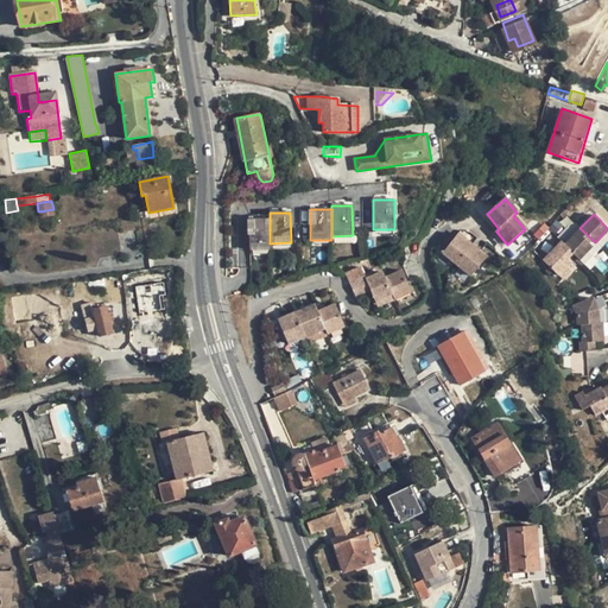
[(270,219),(248,220),(249,249),(270,249),(270,244),(270,219)]
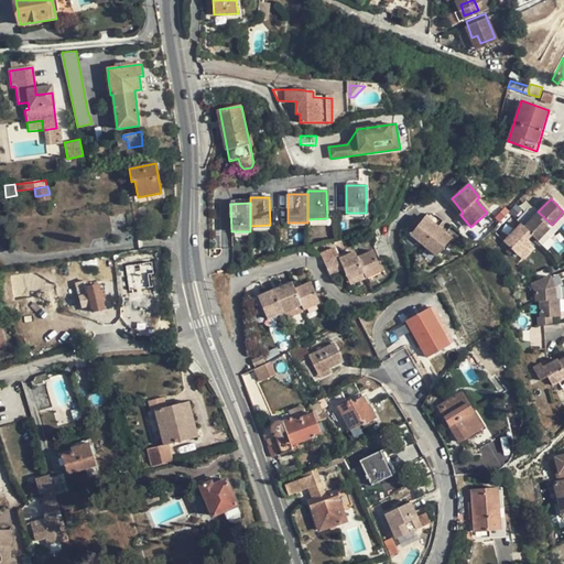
[(538,212),(523,227),(530,234),(538,240),(550,227),(545,224),(549,221),(538,212)]
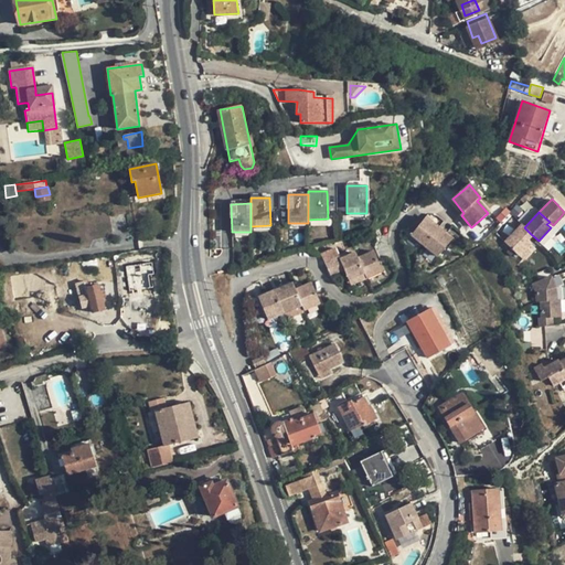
[(564,220),(561,216),(553,225),(557,230),(564,221),(564,220)]
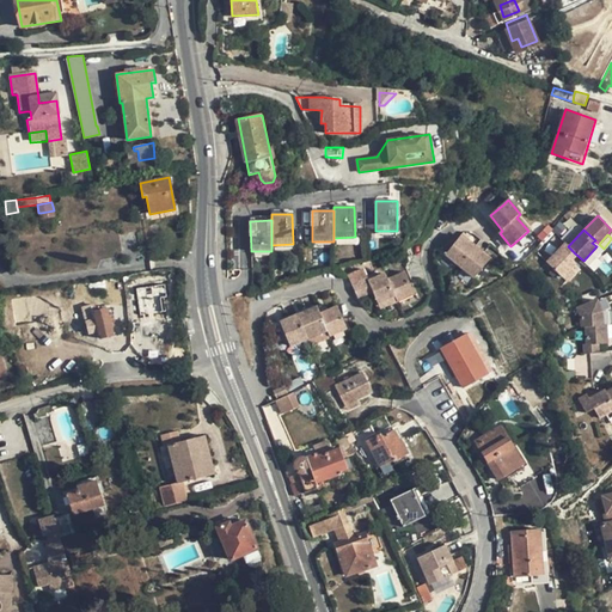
[(461,267),(476,249),(461,237),(447,256),(461,267)]
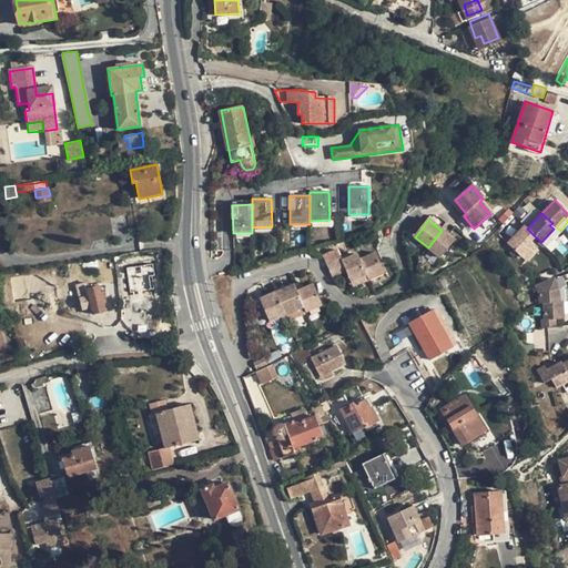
[(554,229),(541,242),(546,246),(560,231),(556,226),(553,223),(549,225),(554,229)]
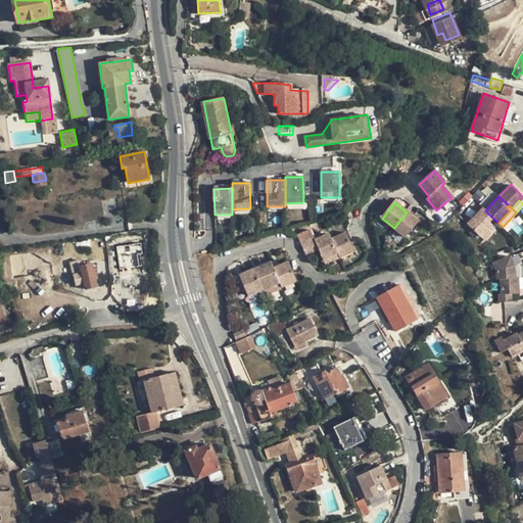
[(482,207),(467,224),(480,237),(487,229),(491,224),(487,221),(491,217),(485,210),(482,207)]
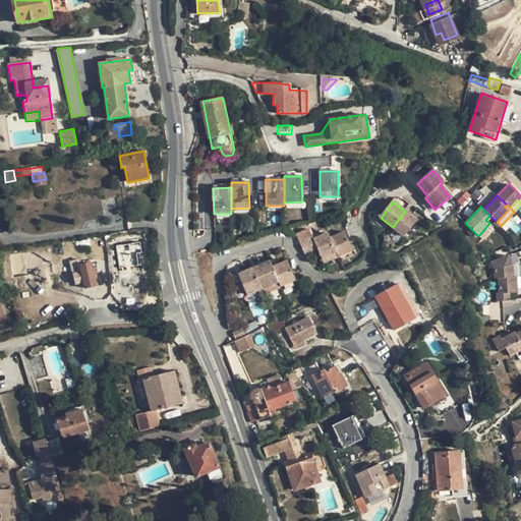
[(417,222),(405,212),(393,227),(405,237),(417,222)]
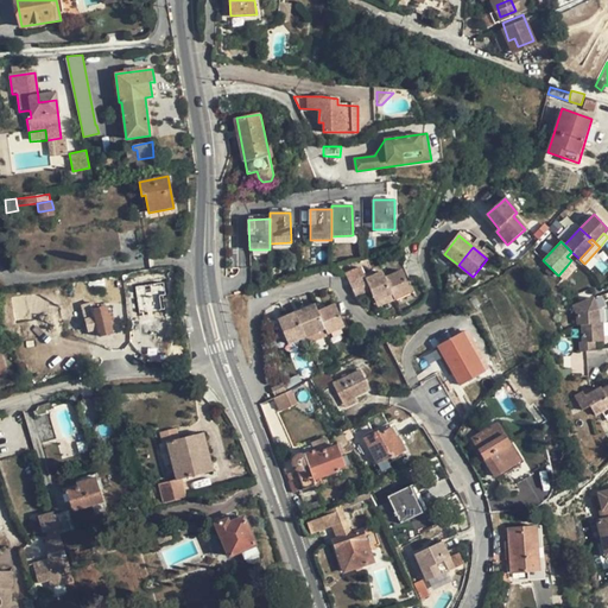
[(567,266),(558,276),(562,279),(571,270),(567,266)]
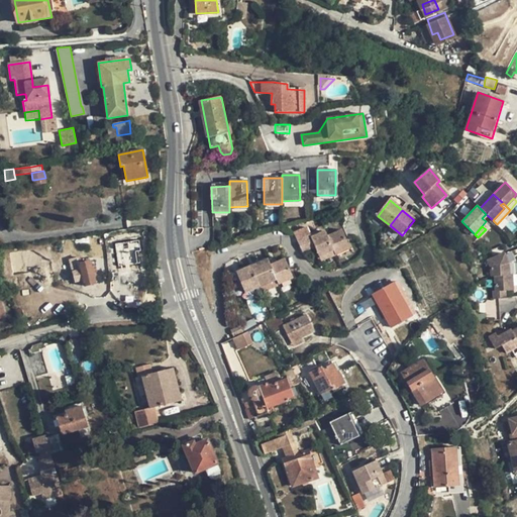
[(294,234),(297,241),(310,236),(307,229),(294,234)]
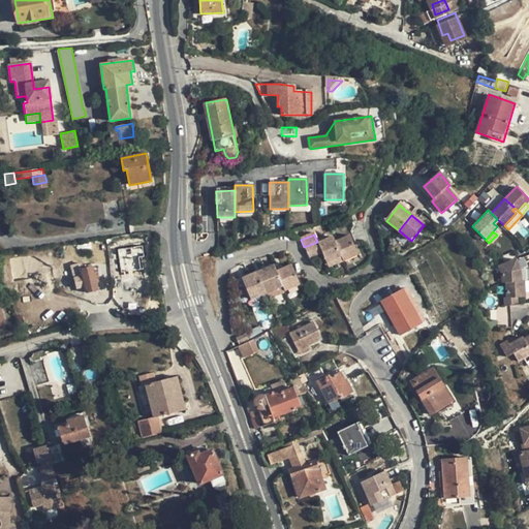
[(333,237),(317,243),(320,249),(321,253),(328,268),(343,261),(335,243),(333,237)]
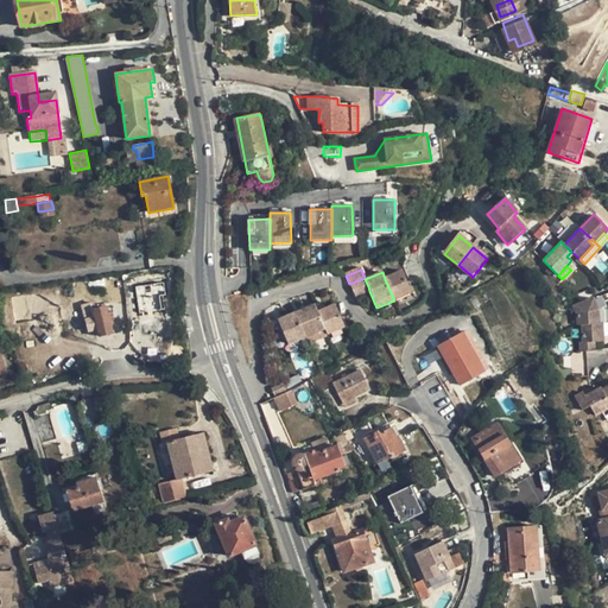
[(401,272),(385,279),(394,301),(410,293),(401,272)]
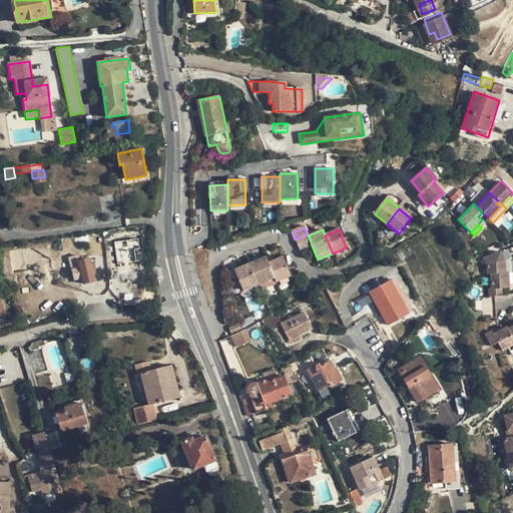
[(308,235),(308,234),(295,239),(298,247),(311,241),(308,235)]
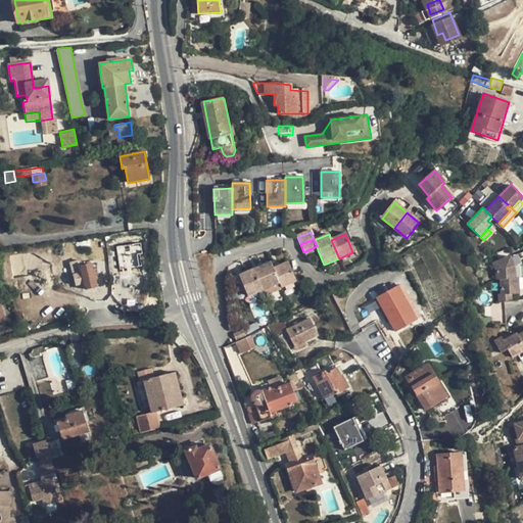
[(305,256),(318,250),(317,246),(303,252),(305,256)]
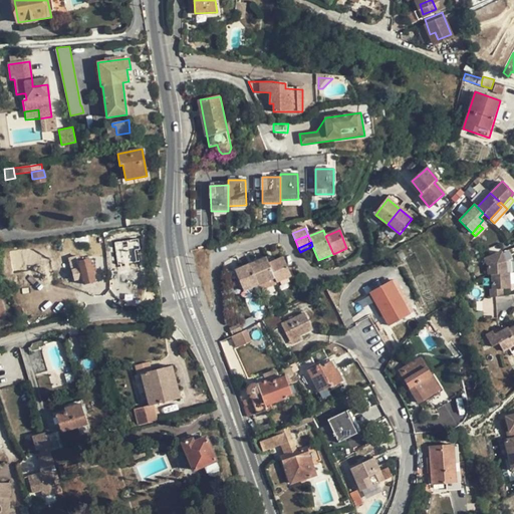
[(402,248),(396,251),(401,260),(406,257),(402,248)]
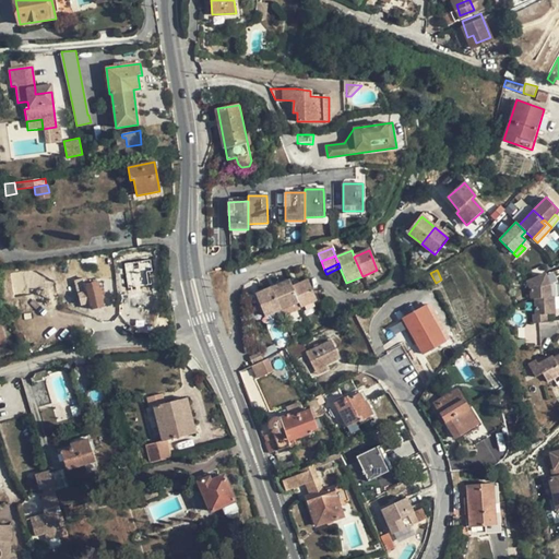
[(546,274),(527,282),(530,288),(530,298),(550,297),(550,284),(546,274)]
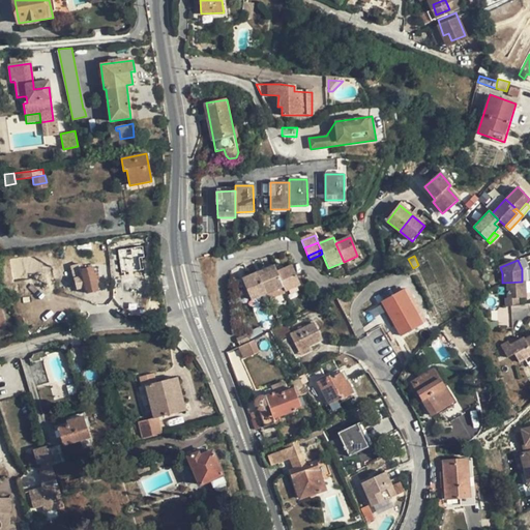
[(98,291),(92,267),(81,270),(82,276),(75,278),(78,289),(85,288),(87,294),(98,291)]
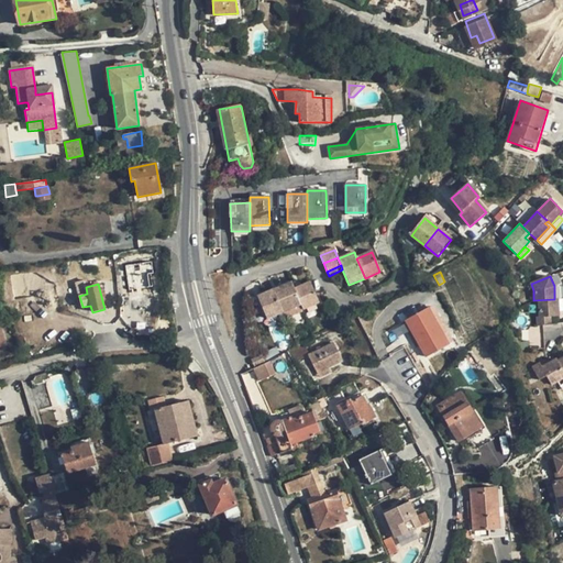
[(299,305),(293,291),(290,284),(273,291),(283,312),(299,305)]
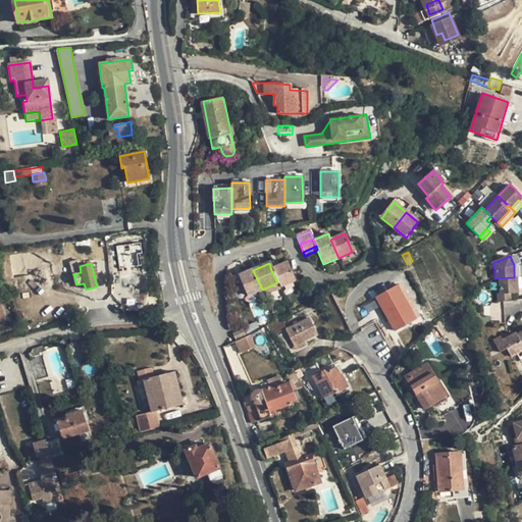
[(286,263),(271,270),(277,282),(279,289),(294,281),(286,263)]
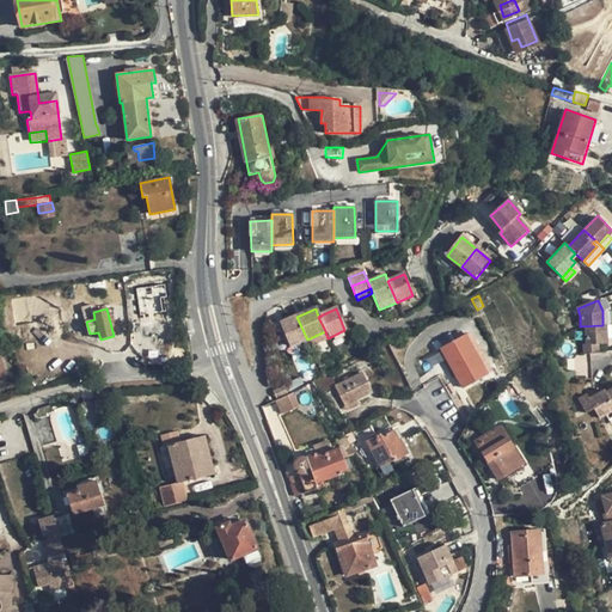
[(307,340),(297,317),(280,325),(291,348),(307,340)]
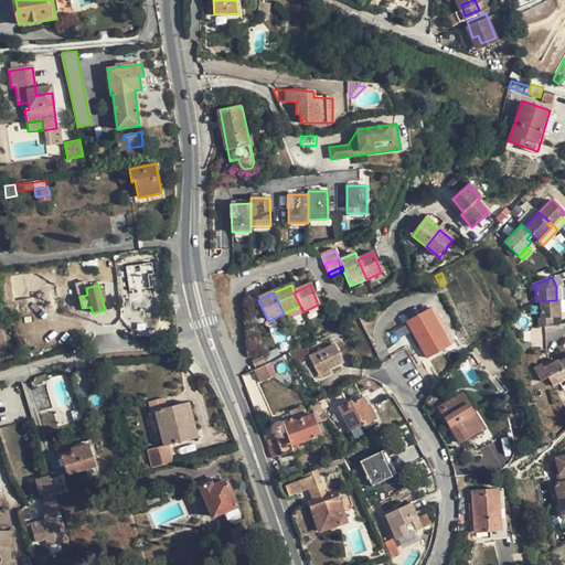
[(436,307),(430,309),(450,345),(456,343),(436,307)]
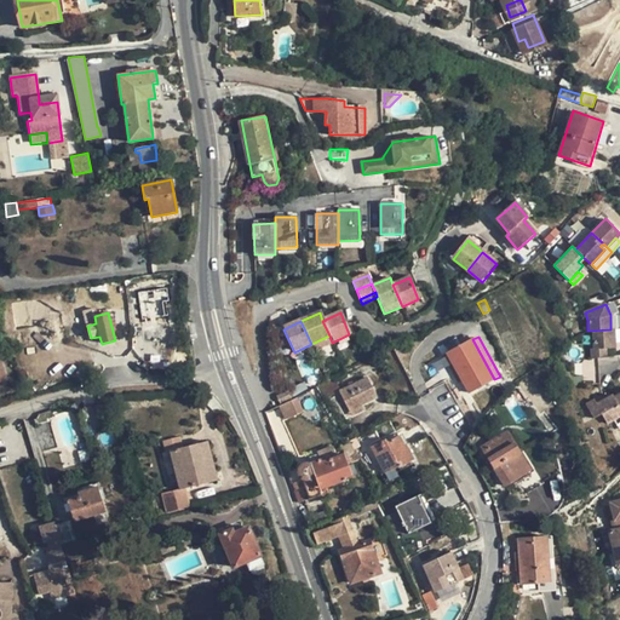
[(470,394),(494,379),(472,339),(447,354),(470,394)]
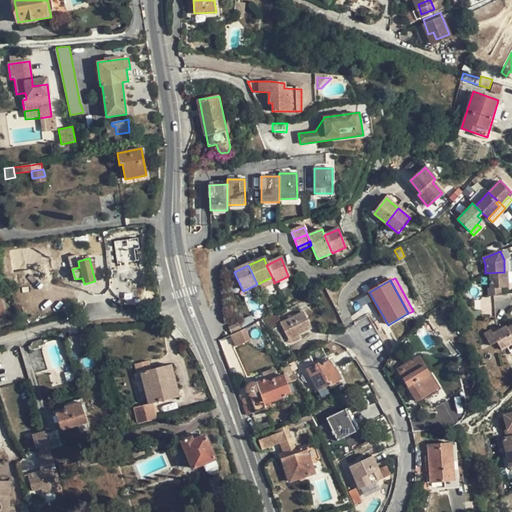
[(494,296),(480,297),(482,317),(496,316),(494,296)]
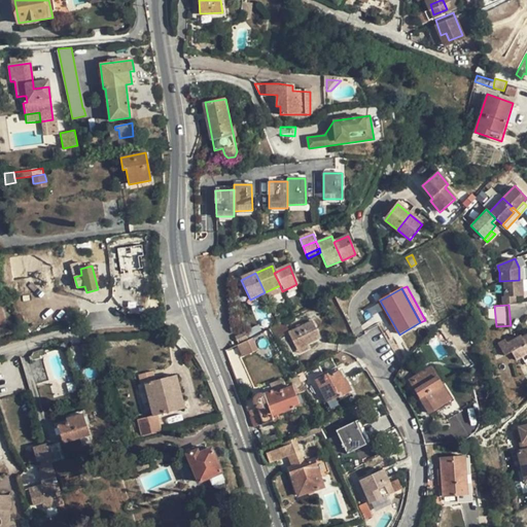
[(460,331),(462,330),(470,327),(465,313),(454,317),(460,331)]
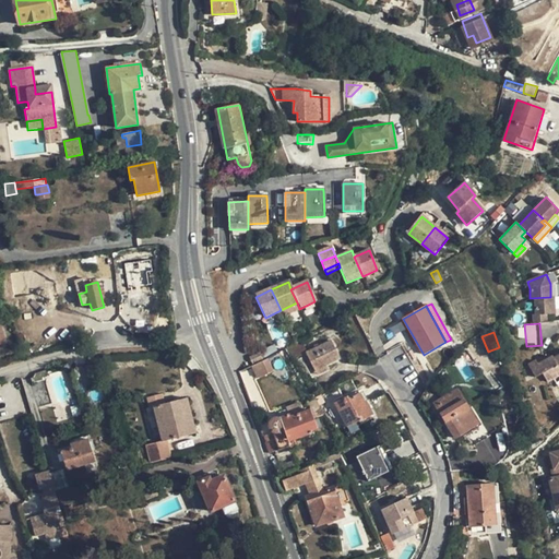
[(307,351),(316,371),(328,366),(341,359),(332,340),(307,351)]
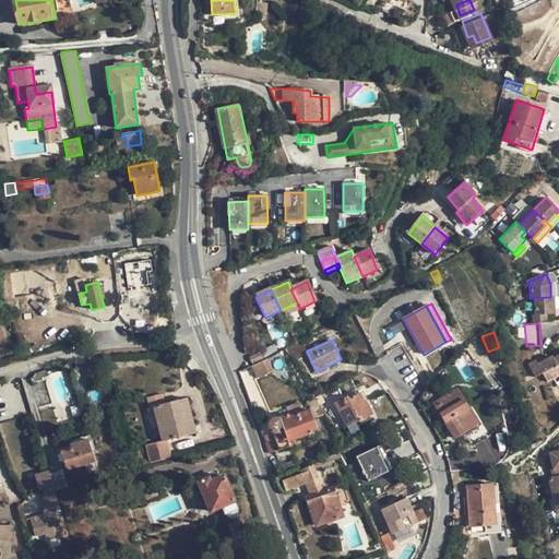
[(302,341),(286,348),(294,360),(302,356),(300,353),(307,349),(302,341)]
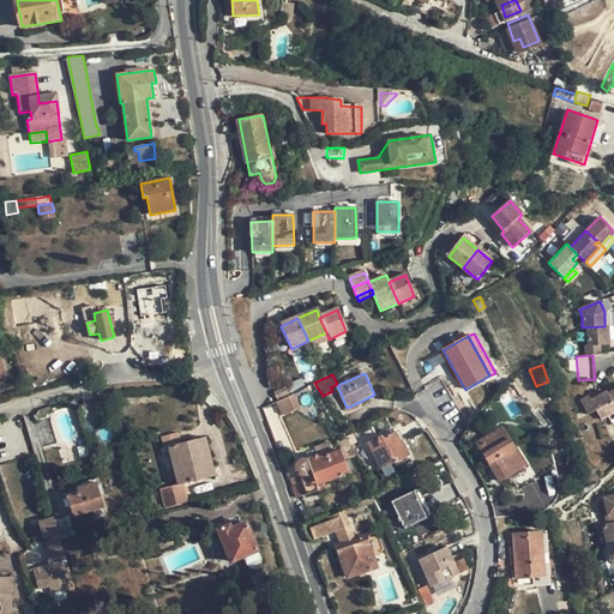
[(292,393),(306,386),(302,379),(287,387),(290,395),(292,393)]
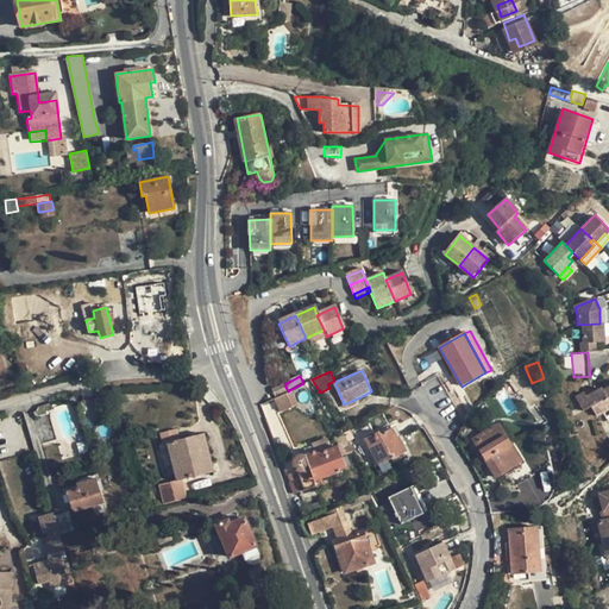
[(546,387),(544,378),(534,382),(538,390),(546,387)]
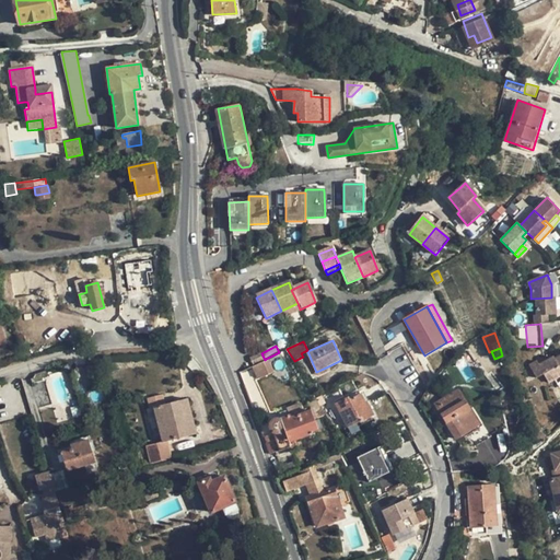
[(252,359),(255,365),(265,360),(261,353),(252,359)]
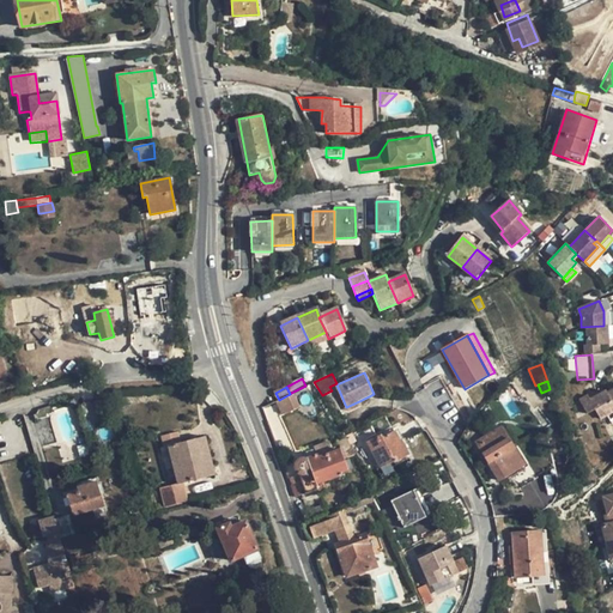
[(589,394),(581,400),(589,413),(596,408),(601,418),(612,411),(612,400),(608,392),(607,390),(592,399),(589,394)]
